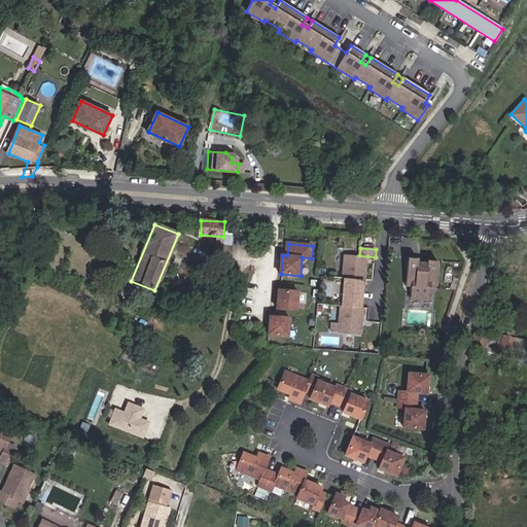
[(367,256),(359,255),(346,254),(344,278),(346,278),(343,306),(342,305),(340,323),(332,323),(331,330),(339,331),(339,332),(361,335),(363,307),(362,307),(364,280),(365,280),(367,256)]
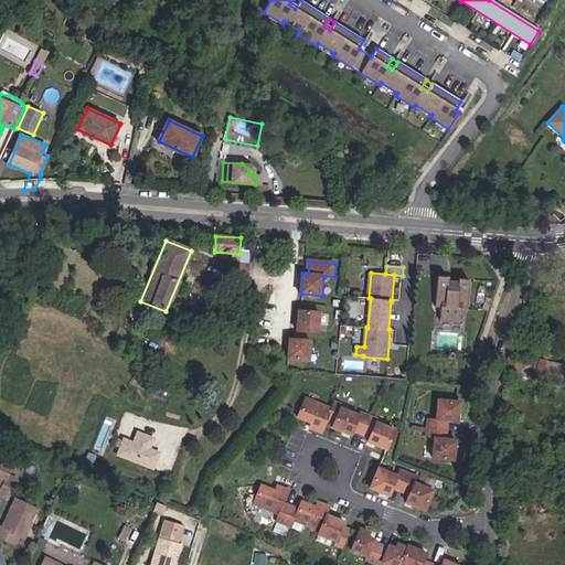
[(462,310),(468,310),(470,281),(460,280),(459,287),(449,286),(449,278),(439,277),(437,308),(443,308),(441,322),(461,323),(462,310)]
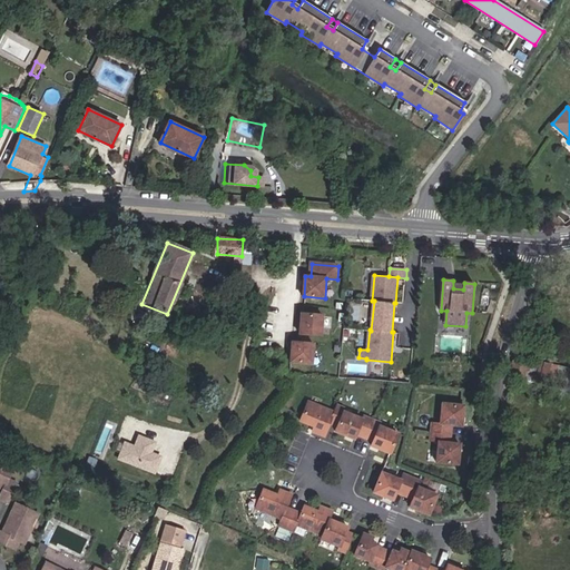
[(301,333),(322,335),(323,315),(303,313),(301,333)]
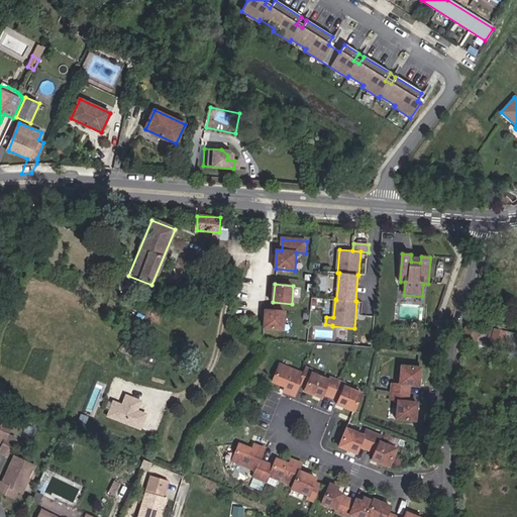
[(265,328),(284,329),(285,311),(266,310),(265,328)]
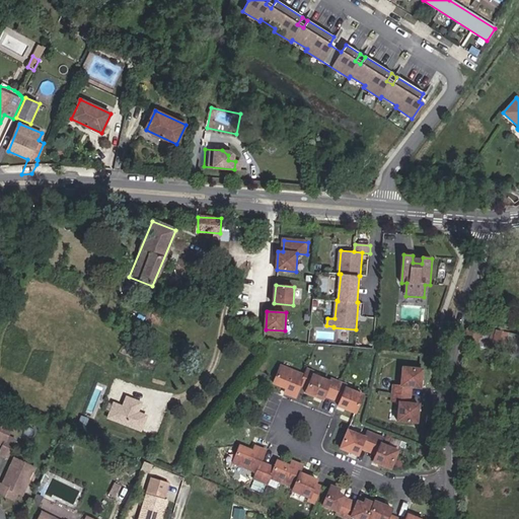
[(496,330),(486,328),(486,330),(486,339),(494,341),(496,330)]
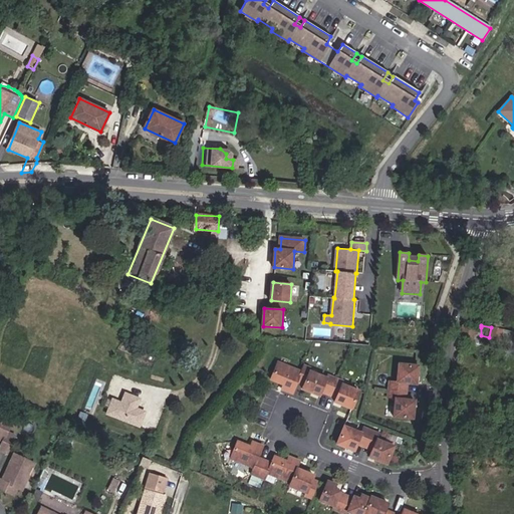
[(501,339),(502,330),(491,327),(489,337),(488,344),(499,346),(501,339)]
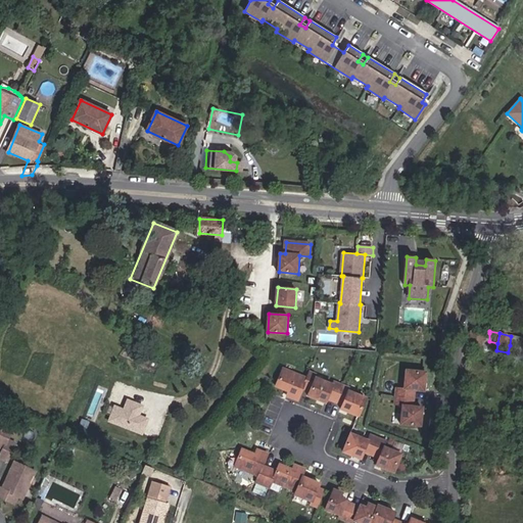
[(522,337),(511,335),(511,336),(510,345),(521,347),(522,337)]
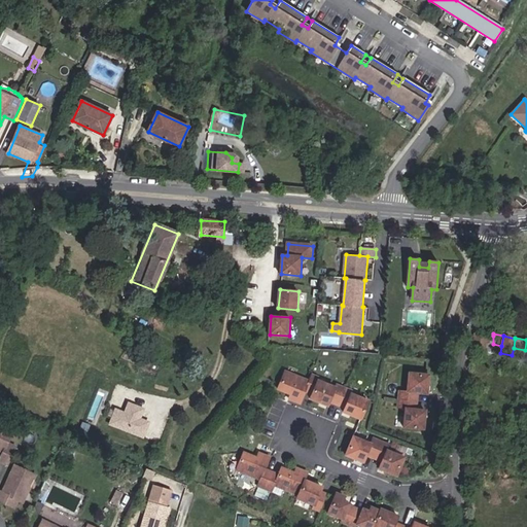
[(360,420),(367,401),(351,395),(352,392),(335,385),(334,388),(317,381),(318,379),(311,376),(308,382),(284,373),(277,390),(291,395),(289,399),(300,403),(305,392),(312,395),(310,399),(327,407),(328,402),(345,409),(343,413),(360,420)]
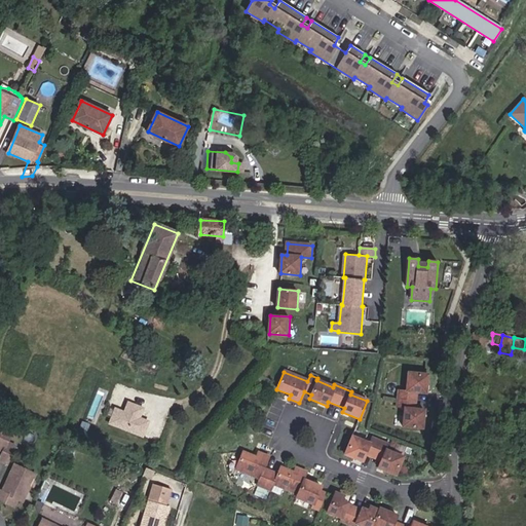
[(423,410),(414,410),(416,392),(425,393),(427,375),(408,373),(406,391),(399,390),(397,408),(404,409),(403,427),(422,429),(423,410)]
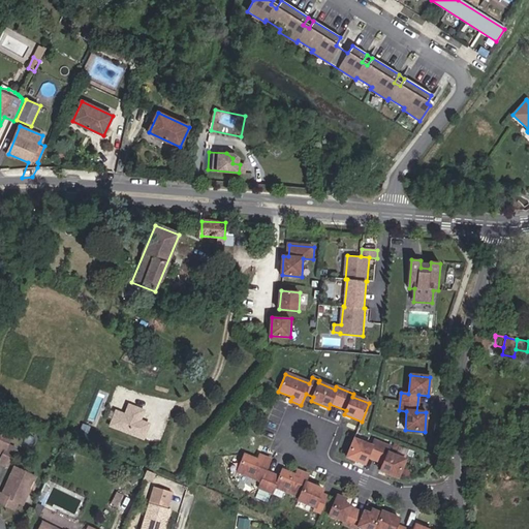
[(129,404),(125,413),(116,410),(110,425),(143,438),(149,424),(139,419),(144,410),(129,404)]
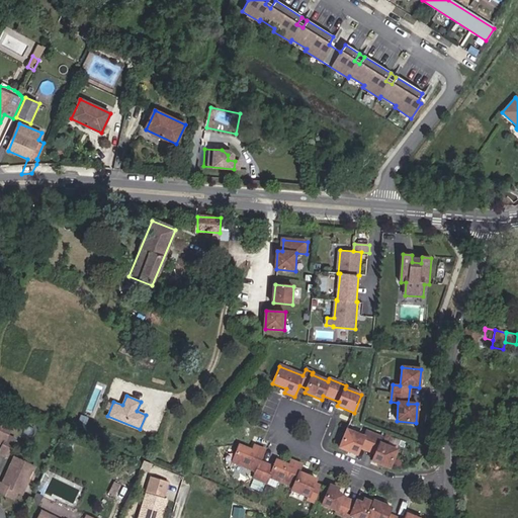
[(16,437),(8,433),(13,422),(0,415),(0,440),(3,442),(0,449),(0,450),(8,454),(16,437)]
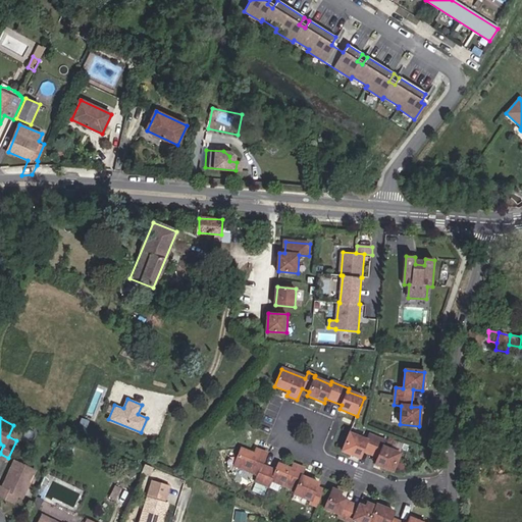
[(392,471),(399,454),(382,447),(385,439),(368,433),(366,440),(349,433),(342,452),(359,459),(362,450),(378,456),(374,465),(392,471)]
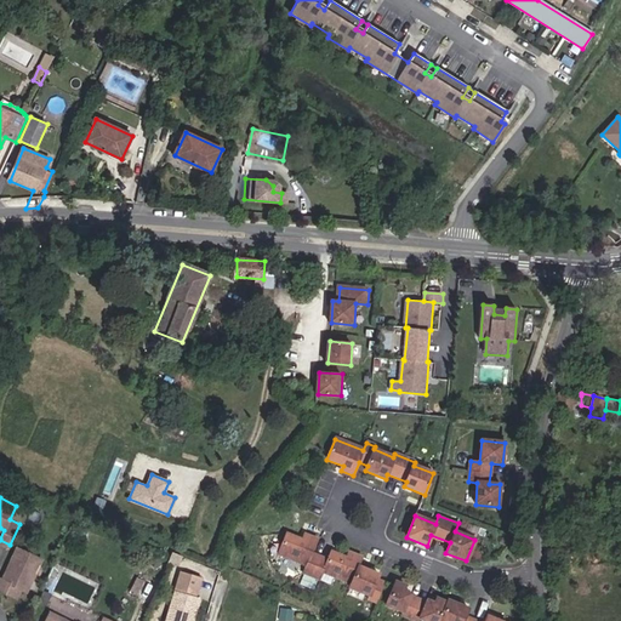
[(328,560),(312,554),(318,540),(305,535),(302,541),(286,535),(279,554),(306,567),(303,574),(320,580),(324,573),(352,584),(349,588),(370,597),(368,599),(377,603),(385,584),(376,580),(379,575),(358,567),(362,558),(349,553),(347,559),(331,552),(328,560)]
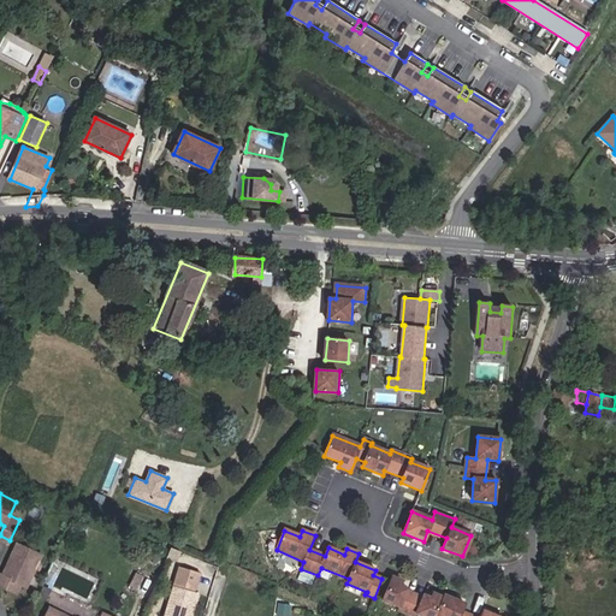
[(22,581),(28,585),(42,552),(18,542),(7,563),(11,564),(10,567),(6,566),(4,573),(1,572),(0,573),(0,582),(17,591),(22,581)]
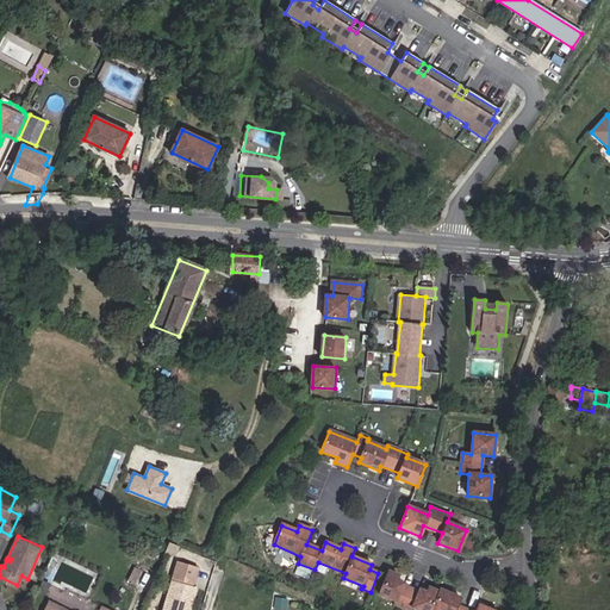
[(174,554),(178,546),(168,542),(166,546),(163,552),(170,555),(174,554)]
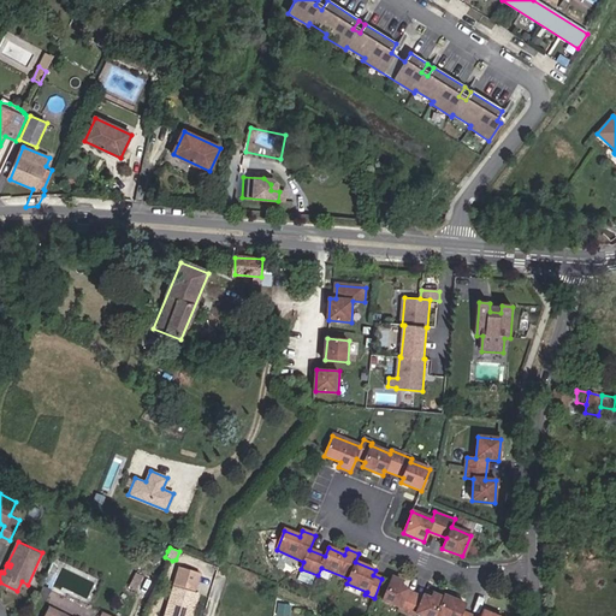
[(191,615),(199,592),(194,591),(200,572),(195,570),(179,566),(164,615),(191,615)]
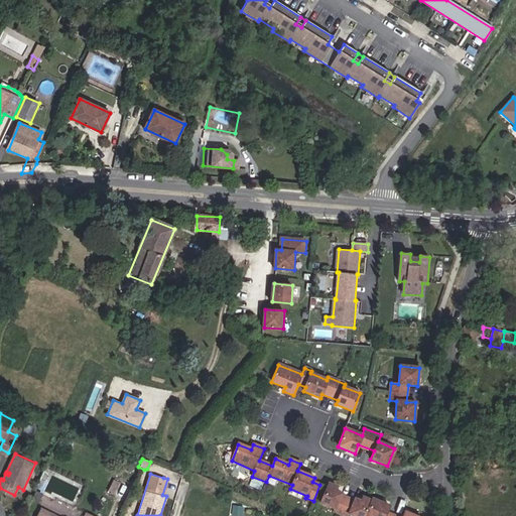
[(112,494),(117,483),(111,480),(106,492),(112,494)]
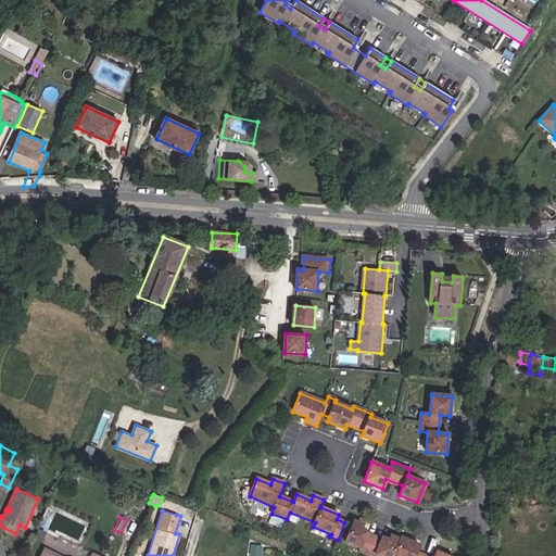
[(428,555),(417,552),(419,545),(401,538),(401,540),(391,536),(390,541),(382,538),(382,540),(367,534),(368,532),(362,529),(363,525),(354,521),(345,542),(361,548),(359,551),(373,555),(376,555),(377,554),(380,555),(446,555),(436,552),(433,555),(428,555)]
